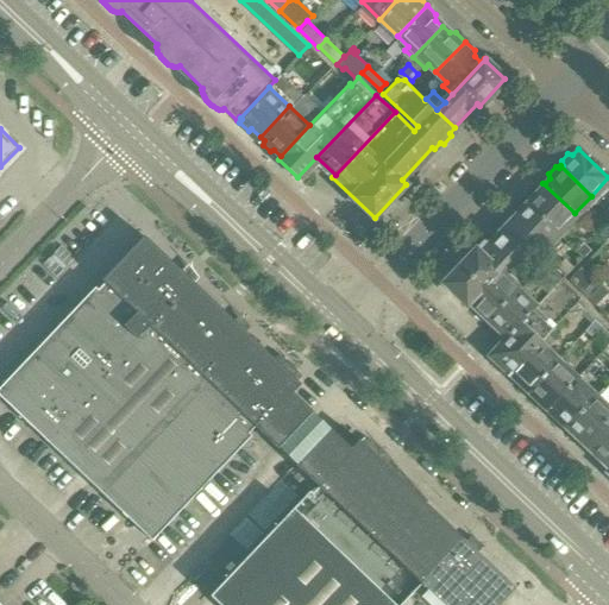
[(528,201),(527,201),(559,231),(575,213),(542,183),(540,182),(527,196),(528,201)]
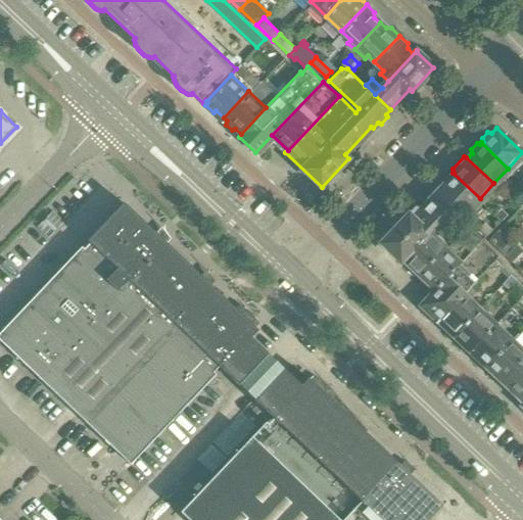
[(443,184),(437,189),(454,204),(462,211),(464,215),(480,198),(453,173),(452,173),(452,175),(447,174),(441,181),(443,184)]
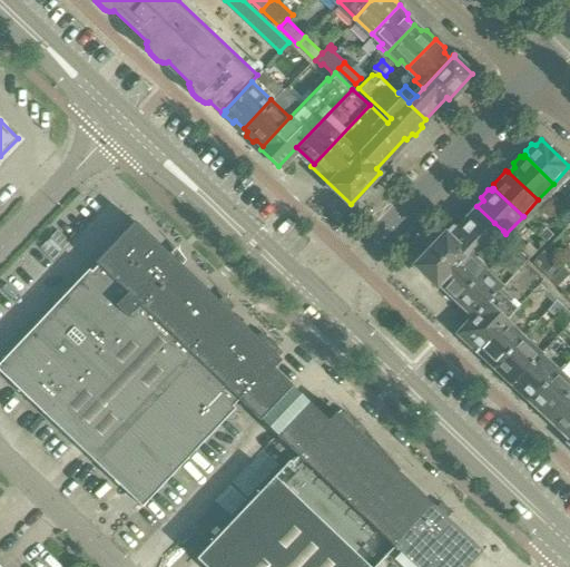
[(468,252),(485,233),(494,223),(477,206),(448,237),(444,233),(415,264),(436,285),(468,252)]
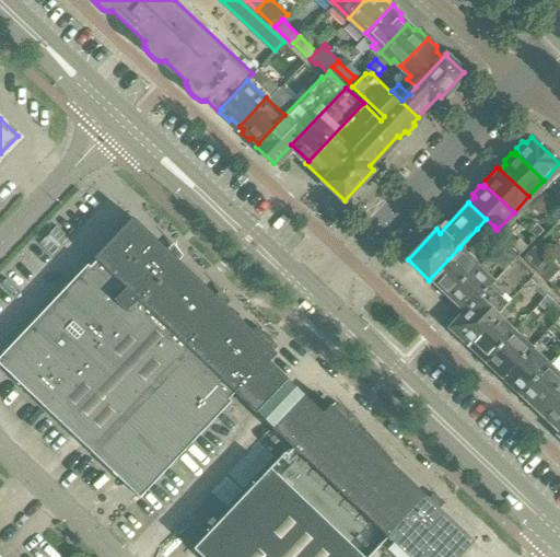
[(0,355),(0,363),(48,409),(178,259),(132,216),(93,256),(96,259),(90,265),(88,263),(0,355)]
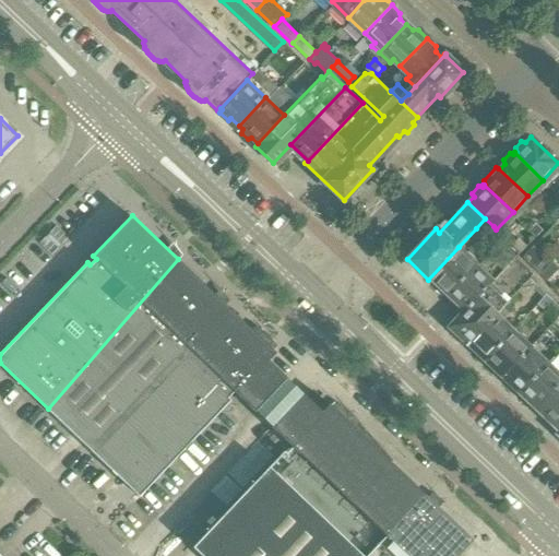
[(485,219),(476,228),(485,236),(494,226),(485,219)]
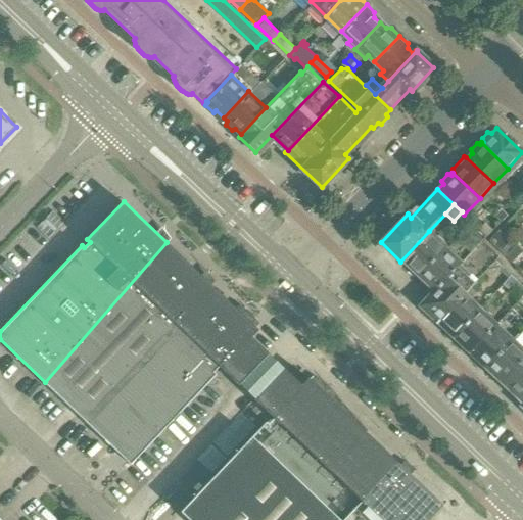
[(493,215),(500,220),(501,221),(507,214),(501,207),(493,215)]
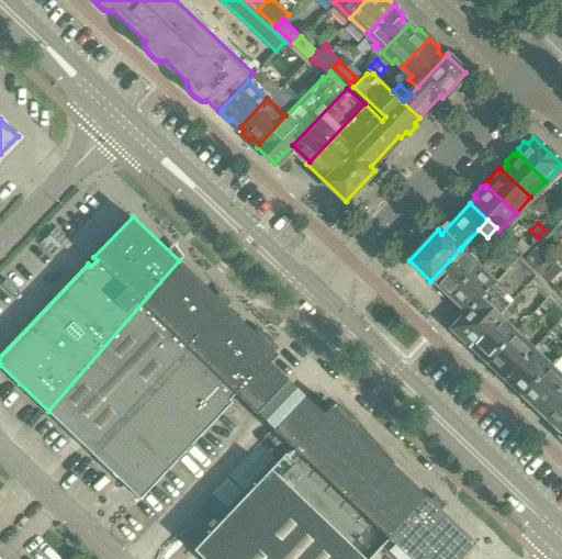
[(40,243),(52,255),(69,236),(56,225),(40,243)]
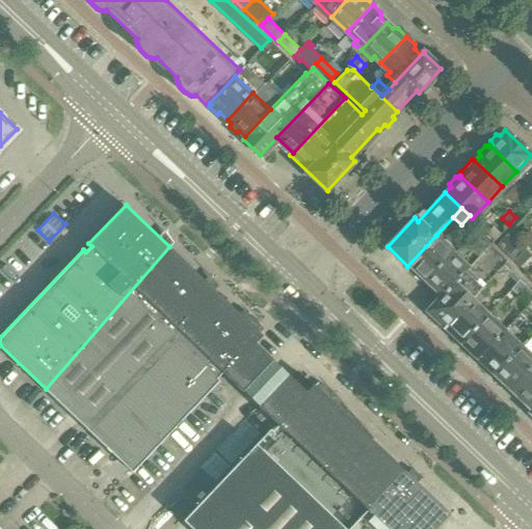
[(493,226),(486,232),(494,239),(500,233),(493,226)]
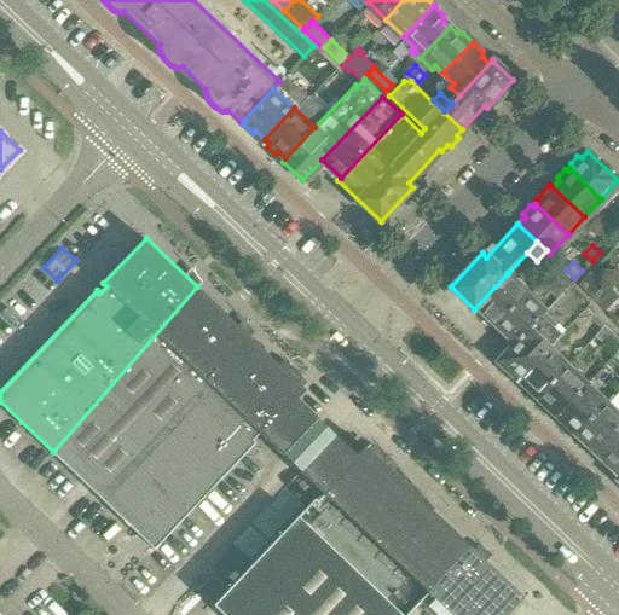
[(493,326),(513,344),(570,284),(553,267),(528,293),(526,291),(493,326)]
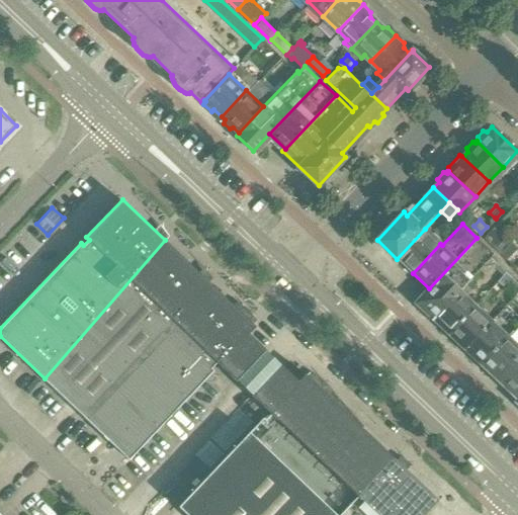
[(483,237),(500,252),(505,246),(511,240),(504,234),(501,234),(493,227),(483,237)]
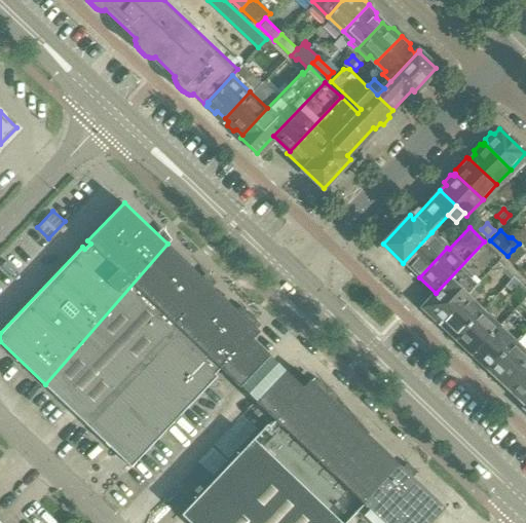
[(403,263),(419,277),(447,248),(431,232),(403,263)]
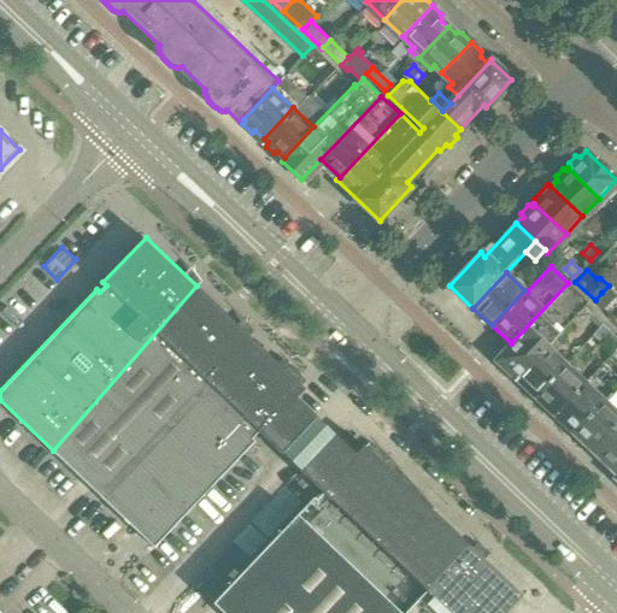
[(516,377),(545,346),(579,311),(585,305),(588,301),(568,283),(511,343),(494,361),(509,376),(511,372),(516,377)]
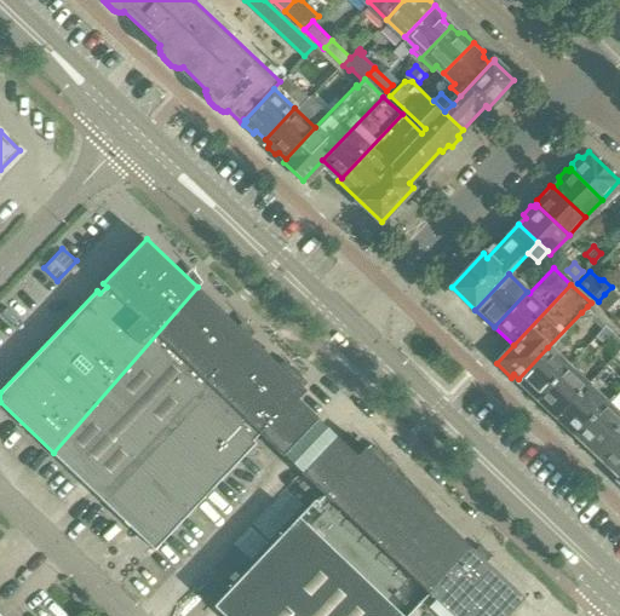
[(197,287),(53,453),(155,548),(256,442),(253,439),(259,432),(283,455),(319,418),(298,398),(306,390),(197,287)]
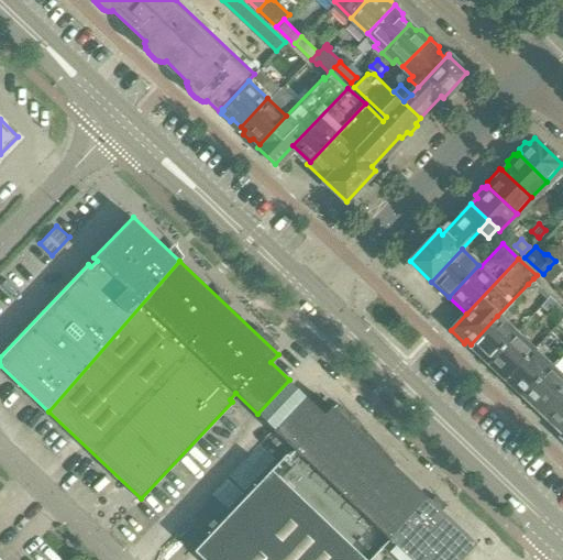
[(543,274),(560,291),(562,286),(562,280),(549,267),(543,274)]
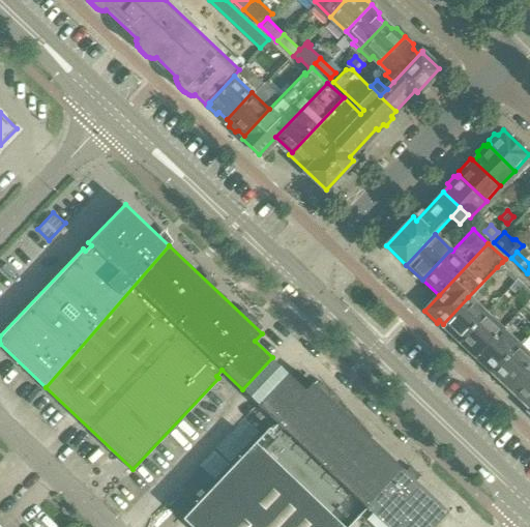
[(497,267),(513,283),(519,277),(502,262),(497,267)]
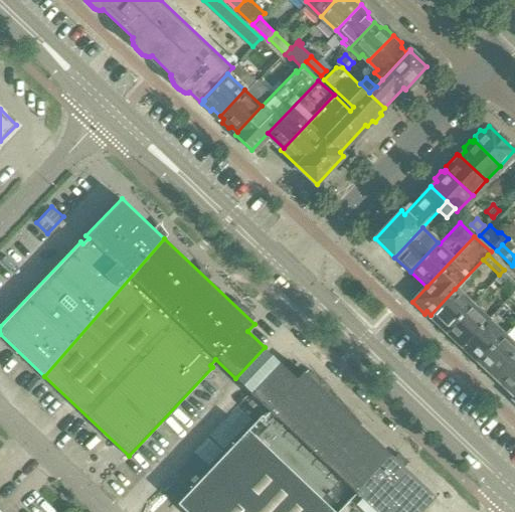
[(499,275),(514,290),(514,281),(504,270),(499,275)]
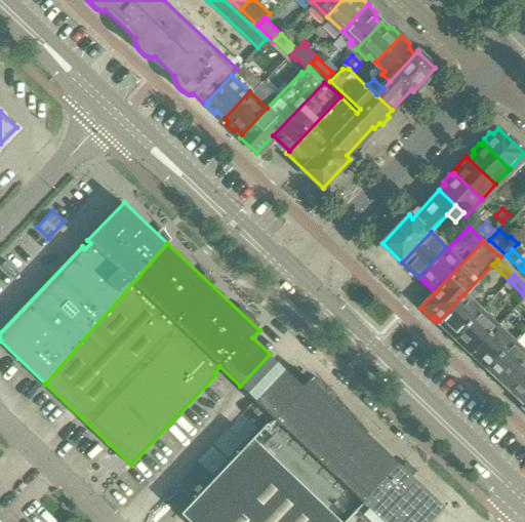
[(444,330),(453,339),(481,310),(463,294),(439,321),(445,326),(444,330)]
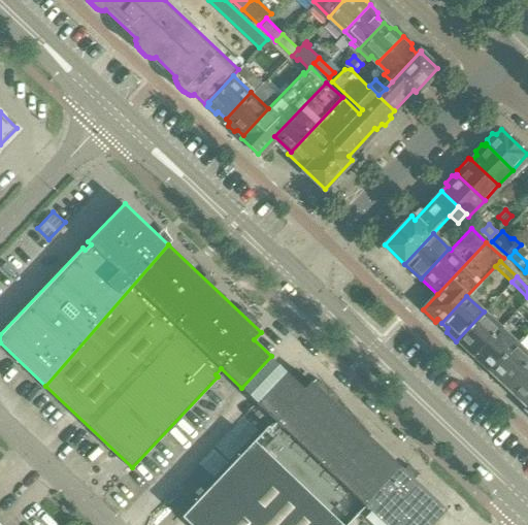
[(468,349),(474,354),(500,327),(484,312),(456,341),(465,350),(468,349)]
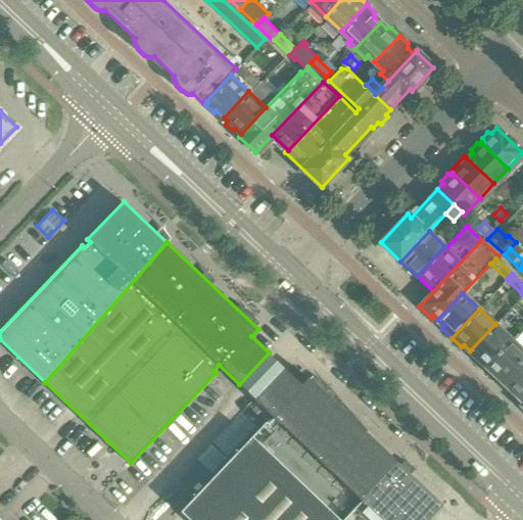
[(475,360),(484,368),(511,339),(495,324),(470,350),(476,356),(475,360)]
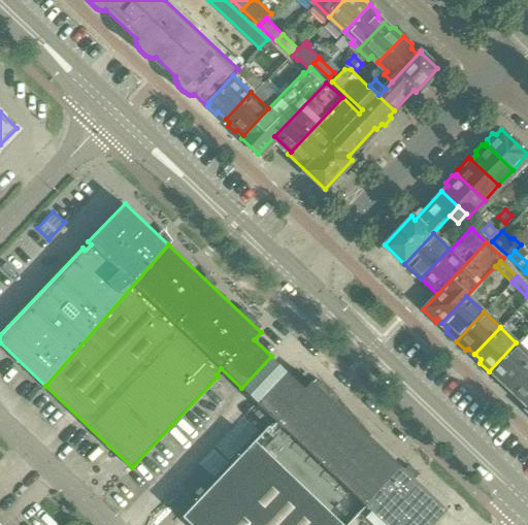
[(501,380),(507,385),(527,362),(527,353),(516,342),(489,371),(497,381),(501,380)]
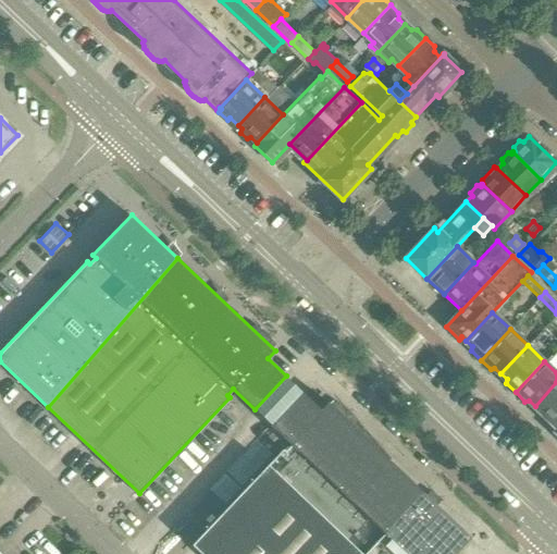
[(551,421),(552,422),(556,417),(556,382),(535,406),(541,411),(540,416),(546,422),(551,421)]
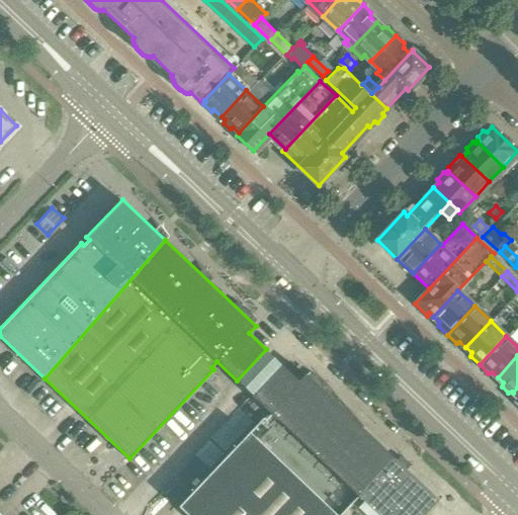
[(179,506),(188,514),(337,514),(394,456),(305,372),(298,379),(280,363),(251,394),(271,413),(266,419),(263,416),(179,506)]
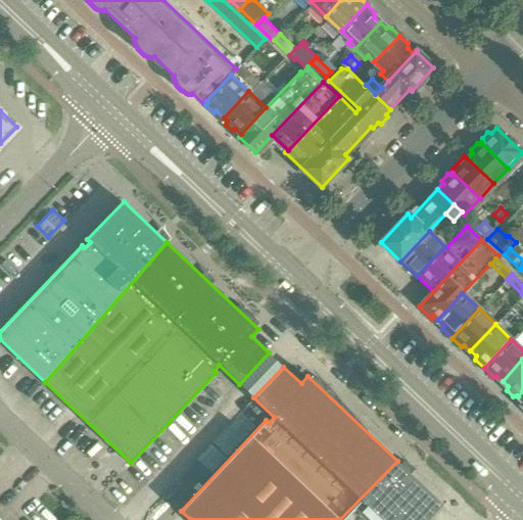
[(397,461),(340,519),(426,519),(442,504),(397,461)]
